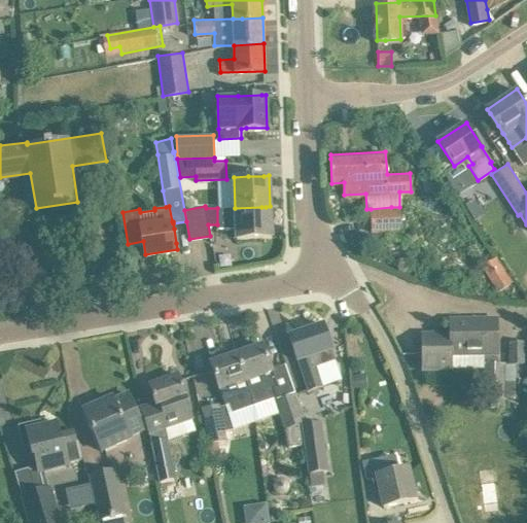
[(217,224),(217,227),(236,227),(237,237),(272,236),(270,206),(266,207),(261,207),(235,208),(217,208),(217,224)]
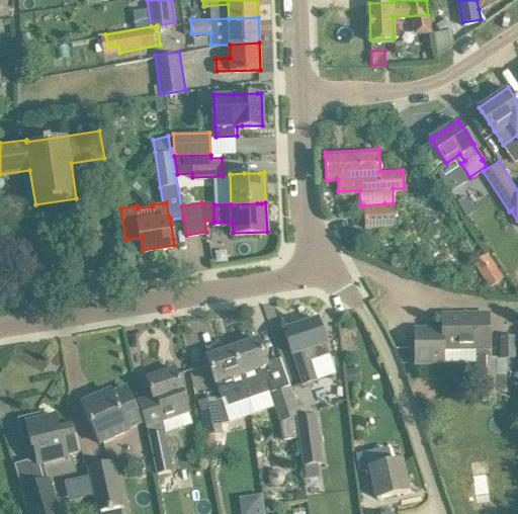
[(384,203),(364,205),(366,226),(386,225),(394,224),(393,203),(384,203)]
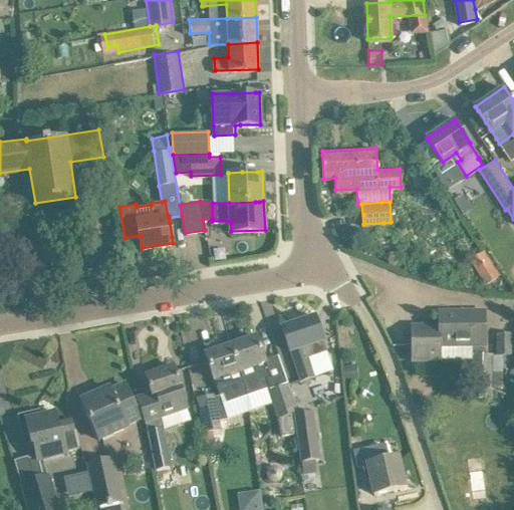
[(470,258),(486,282),(501,271),(485,248),(470,258)]
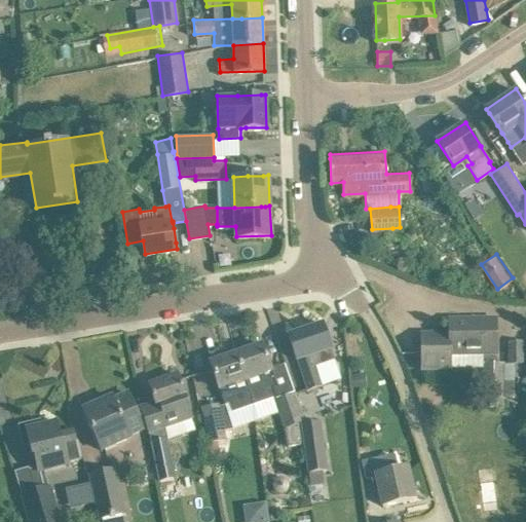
[(449,333),(426,334),(426,363),(450,362),(450,366),(467,366),(467,351),(496,351),(496,321),(449,322),(449,333)]
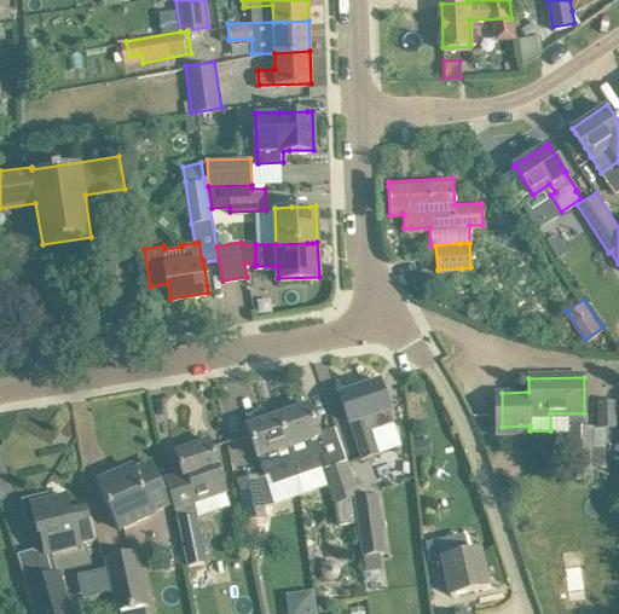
[(380,380),(339,393),(341,399),(347,416),(353,435),(362,457),(377,452),(400,444),(393,421),(380,380)]
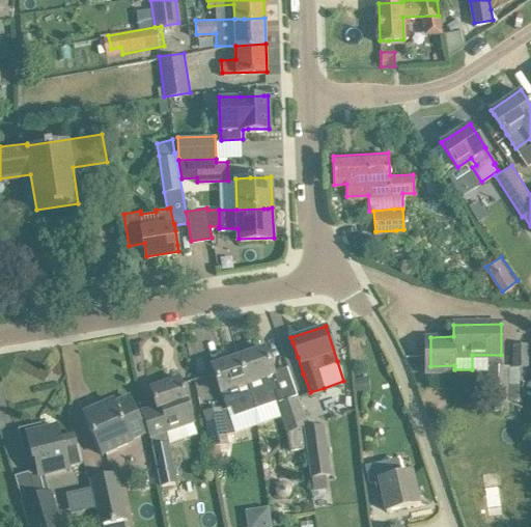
[(513,365),(529,365),(528,341),(513,341),(513,365)]
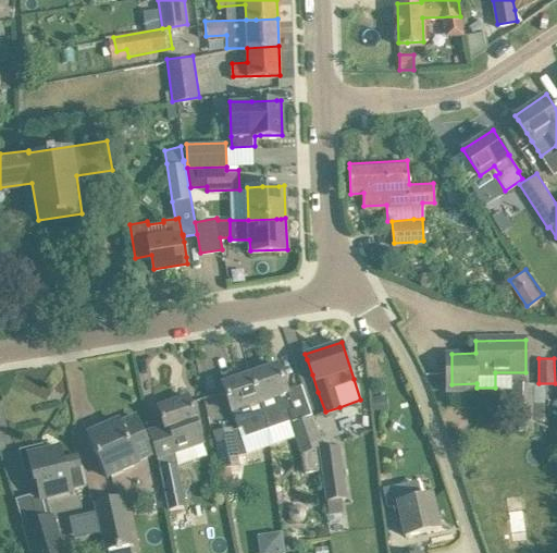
[(277,364),(250,373),(265,417),(267,426),(292,417),(288,409),(293,407),(287,391),(287,390),(277,364)]
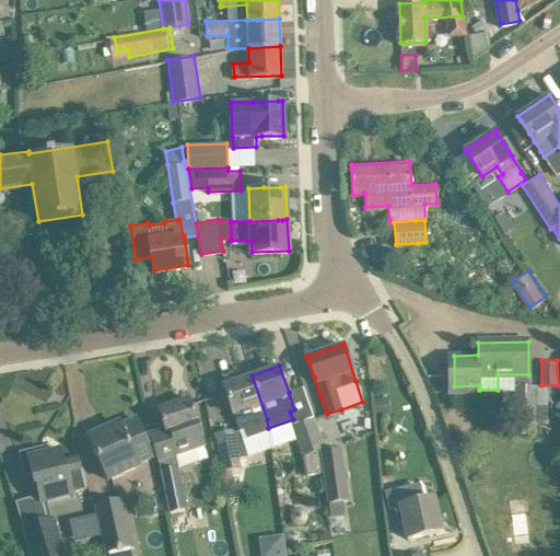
[(267,419),(252,375),(223,385),(233,412),(240,429),(245,427),(248,436),(268,428),(267,419)]
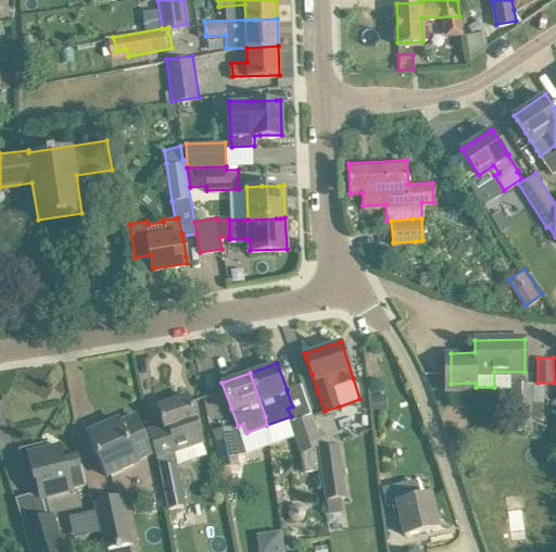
[(532,413),(531,381),(508,380),(510,412),(518,412),(518,430),(532,430),(532,413)]
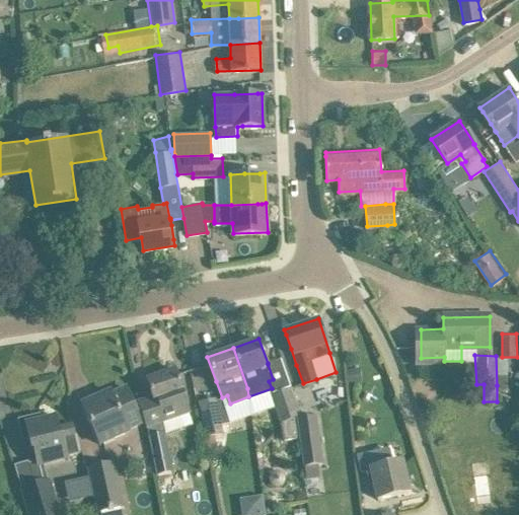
[(153,394),(138,399),(145,419),(147,426),(189,412),(191,412),(183,391),(181,386),(175,367),(147,377),(148,381),(153,394)]
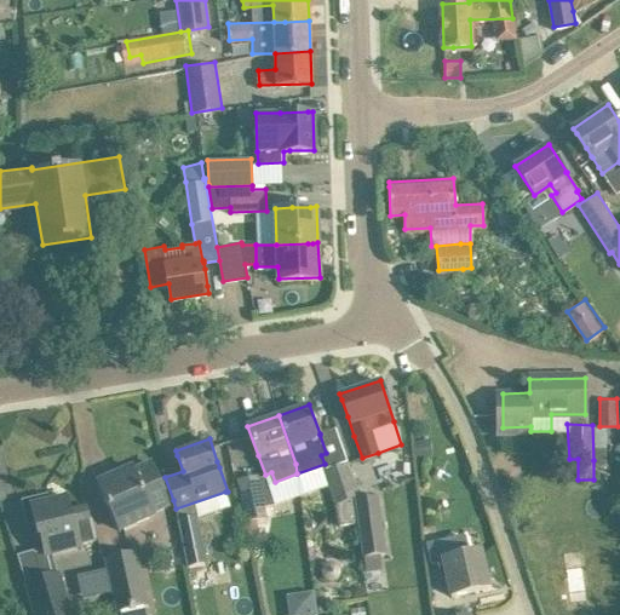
[(98,481),(119,527),(154,512),(153,509),(170,500),(151,460),(135,469),(132,465),(98,481)]
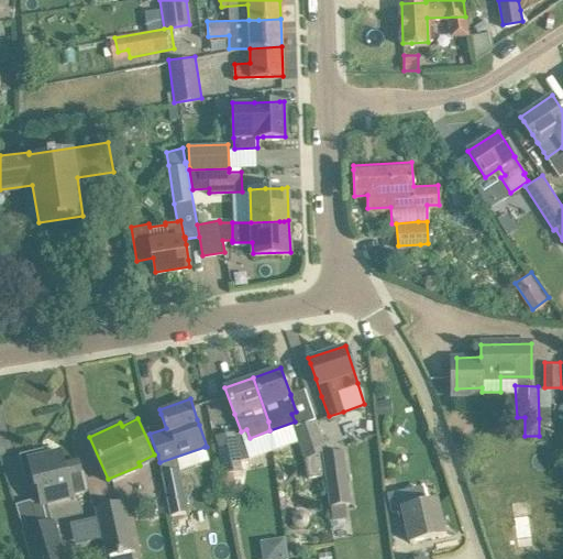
[(295,426),(299,438),(305,455),(306,455),(308,475),(322,473),(320,450),(327,447),(317,418),(295,426)]
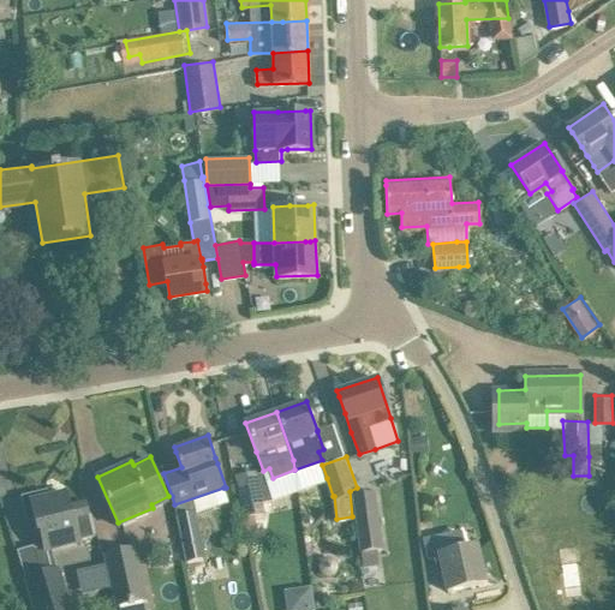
[(252,513),(263,510),(255,471),(236,474),(244,514),(242,515),(245,531),(256,528),(252,513)]
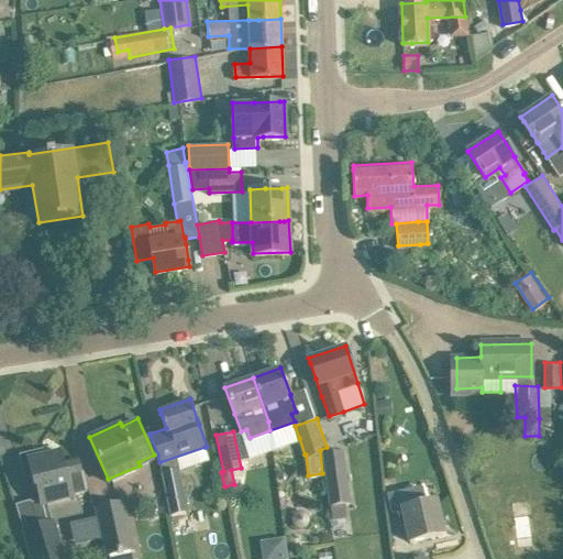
[(36,484),(40,497),(41,502),(73,494),(73,493),(86,490),(78,457),(63,461),(59,450),(44,455),(42,448),(20,452),(25,475),(32,473),(35,485),(36,484)]
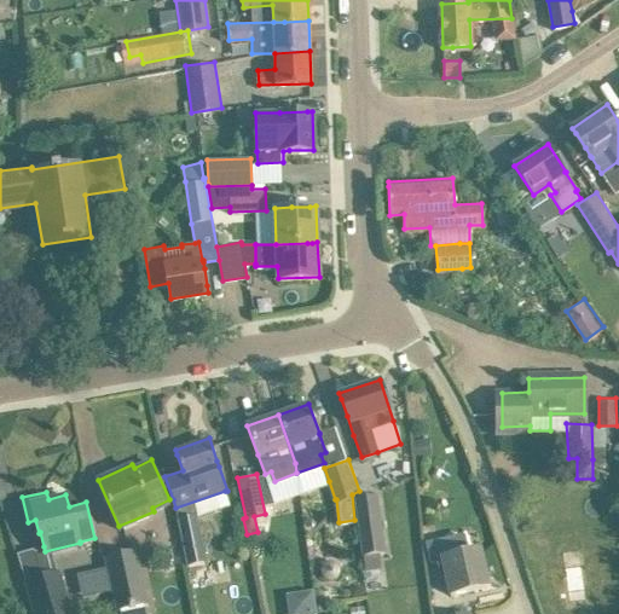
[(380,551),(386,551),(377,493),(354,497),(365,571),(382,568),(380,551)]
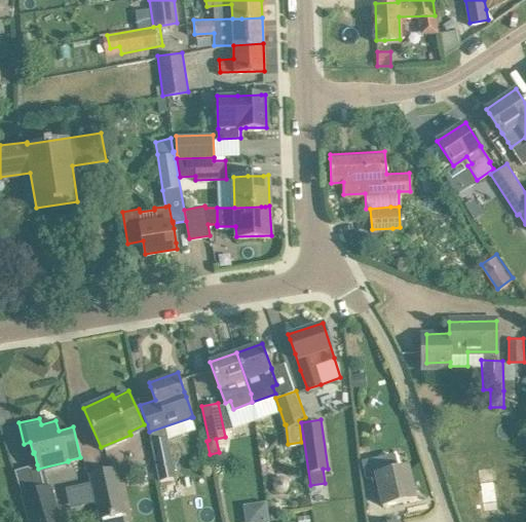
[(167,438),(151,441),(159,480),(161,479),(176,476),(167,438)]
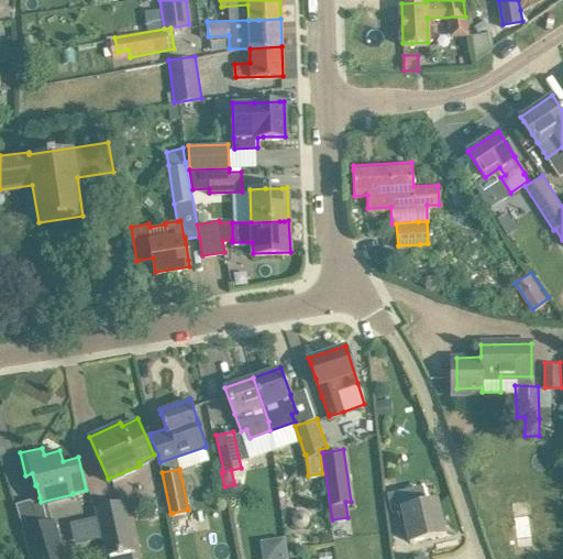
[(389,493),(394,514),(404,511),(410,539),(422,537),(444,532),(435,500),(424,502),(420,485),(399,491),(389,493)]
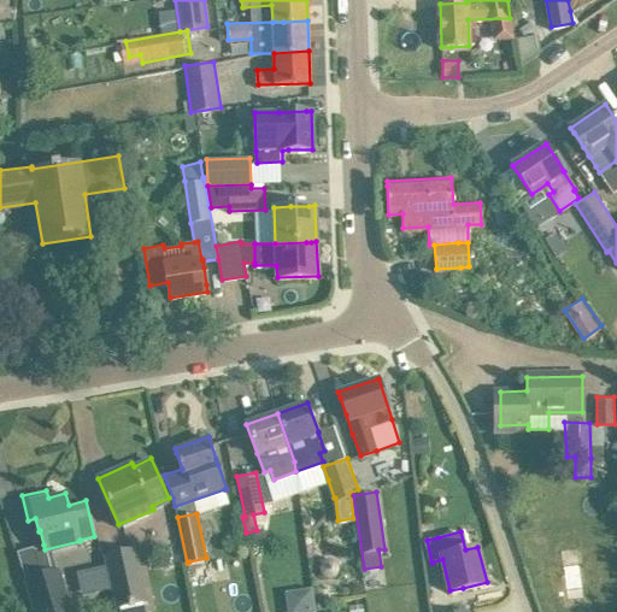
[(106,554),(117,605),(146,599),(134,548),(106,554)]
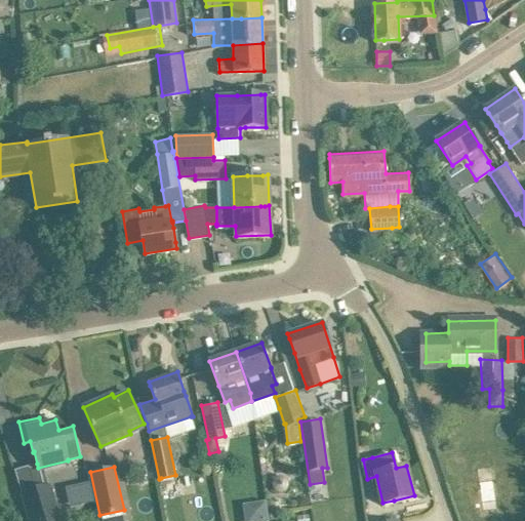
[(497,478),(476,481),(480,515),(501,512),(497,478)]
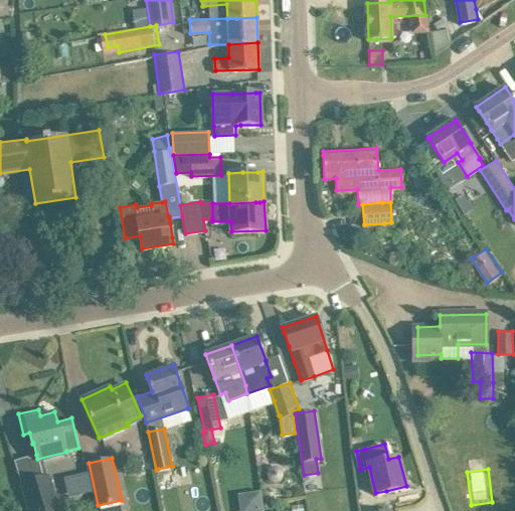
[(21,483),(29,510),(58,510),(48,475),(21,483)]
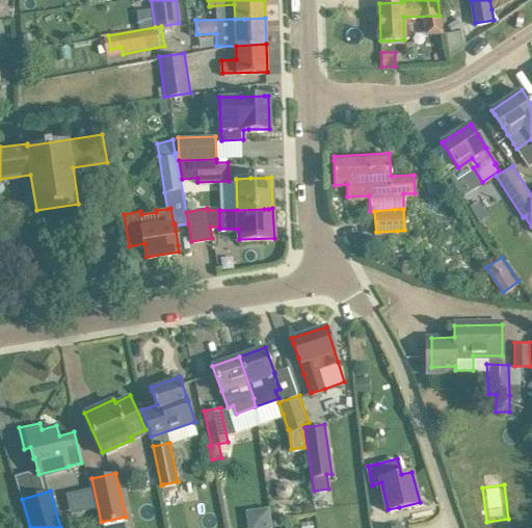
[(269,526),(267,505),(244,506),(245,527),(269,526)]
